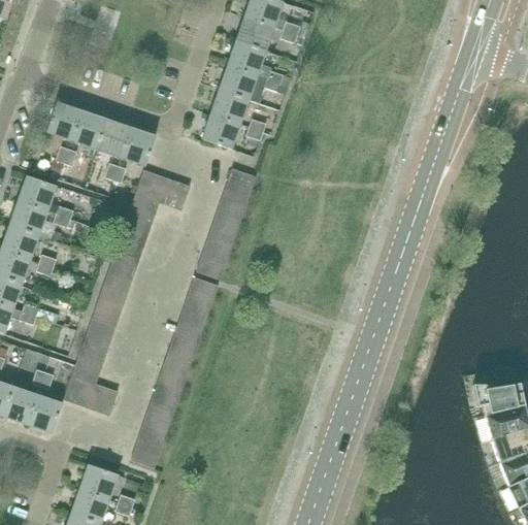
[(0,0),(0,14),(6,18),(11,0),(0,0)]
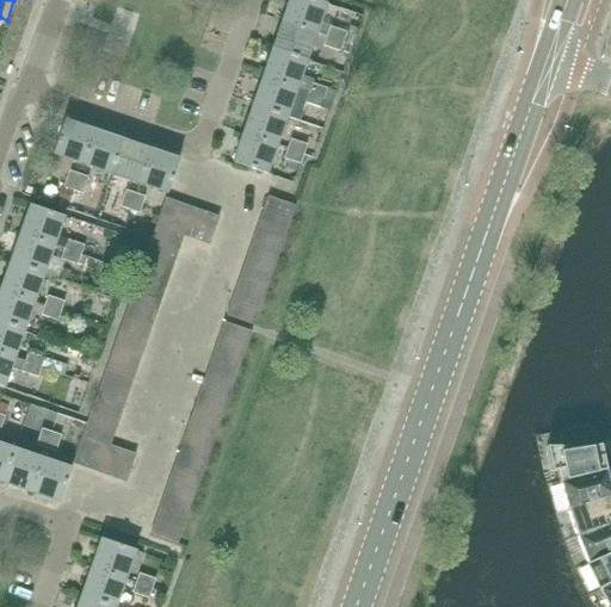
[(316,30),(326,1),(322,0),(289,0),(283,18),(316,30)]
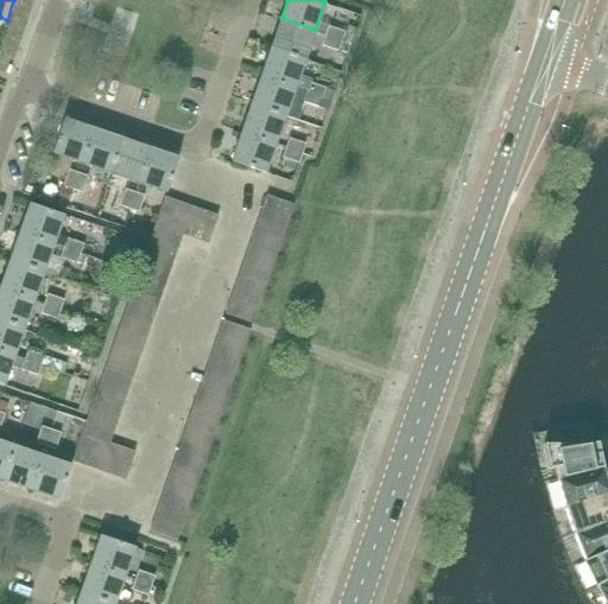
[(304,58),(315,30),(282,18),(272,46),(304,58)]
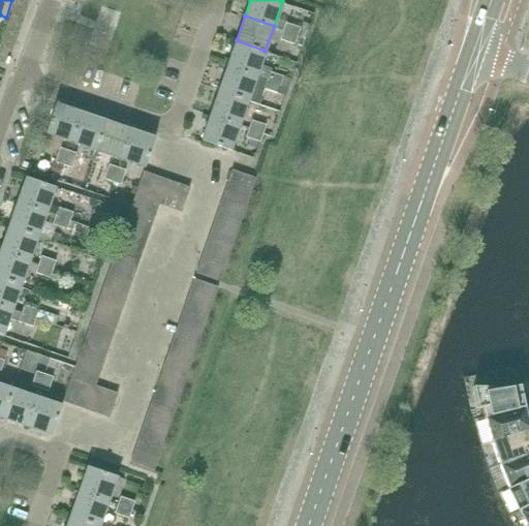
[(283,29),(297,34),(300,26),(286,22),(283,29)]
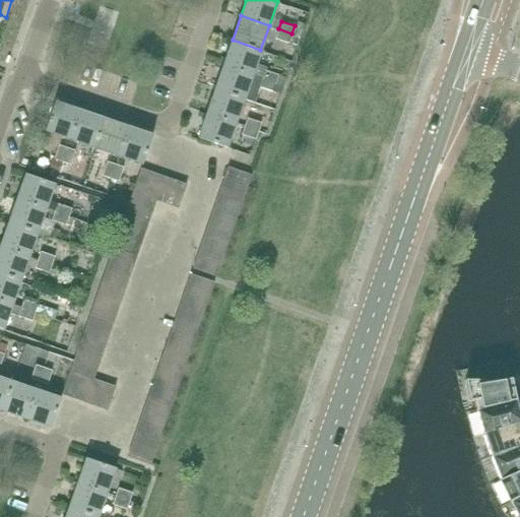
[(289,42),(291,34),(278,28),(275,38),(289,42)]
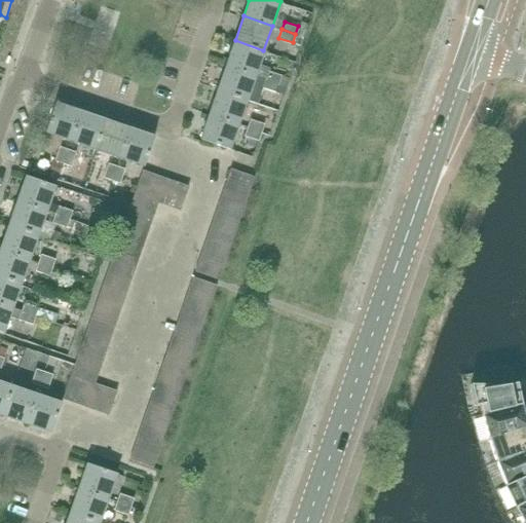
[(255,74),(263,50),(235,40),(227,65),(255,74)]
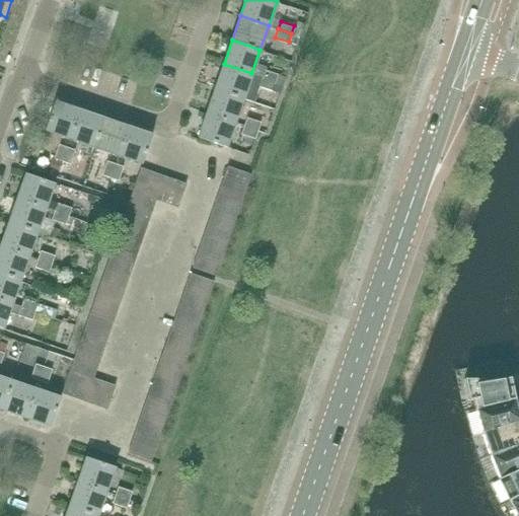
[(243,97),(251,73),(224,64),(215,87),(243,97)]
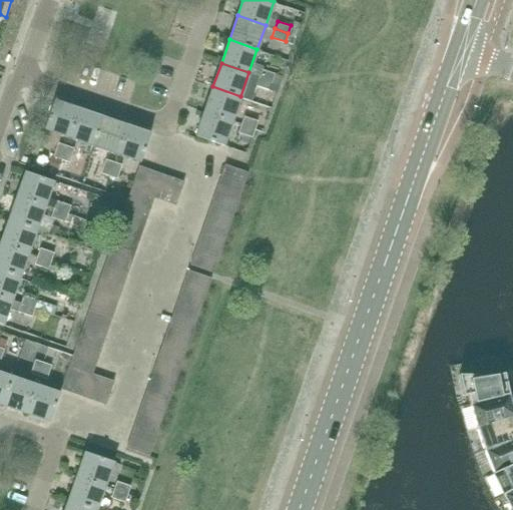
[(259,75),(272,80),(275,72),(261,68),(259,75)]
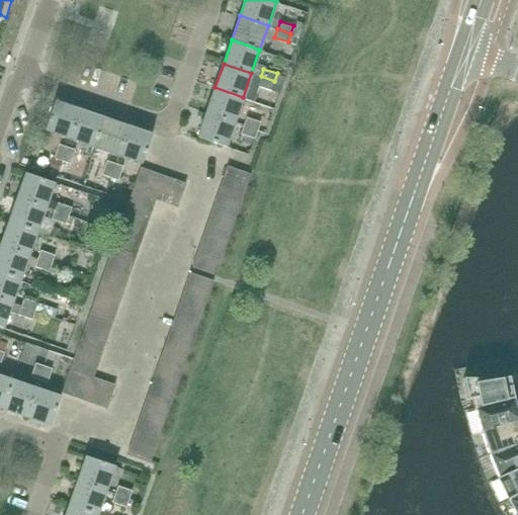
[(271,90),(274,81),(261,76),(258,85),(271,90)]
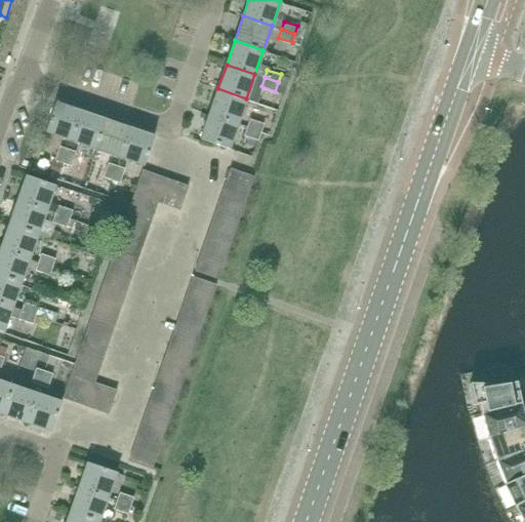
[(238,123),(246,98),(217,88),(209,113),(238,123)]
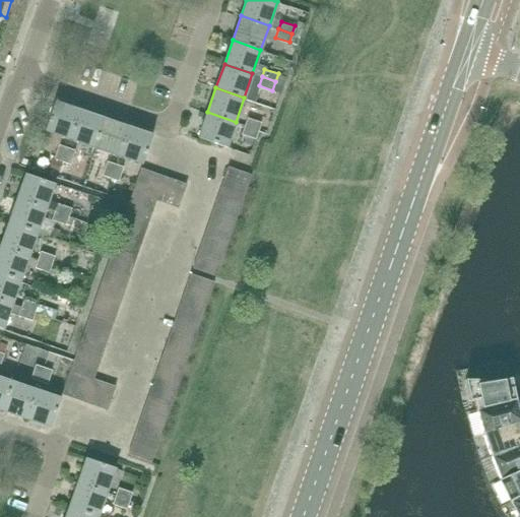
[(79,109),(56,102),(56,101),(46,129),(70,137),(79,109)]
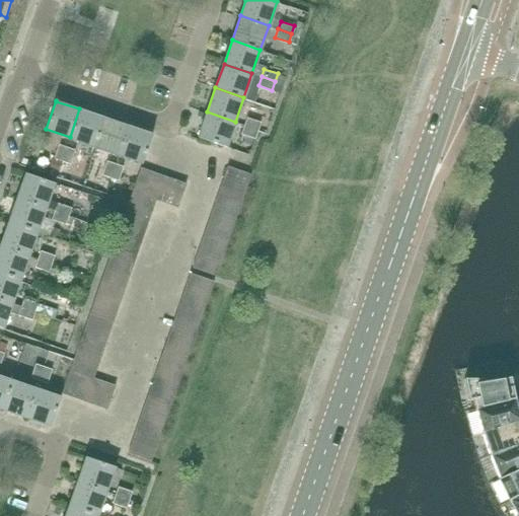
[(93,145),(103,118),(79,108),(70,137),(93,145)]
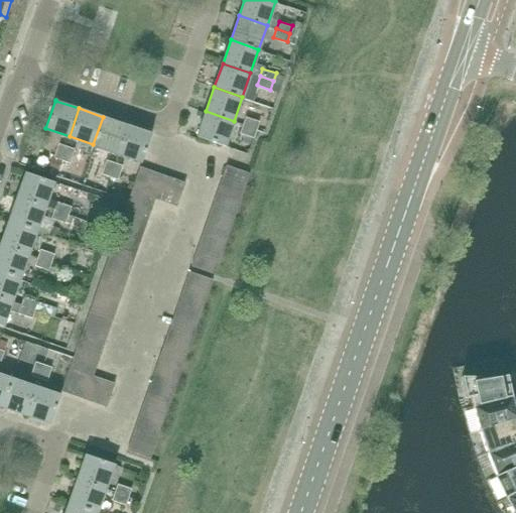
[(225,145),(234,121),(206,111),(198,135),(225,145)]
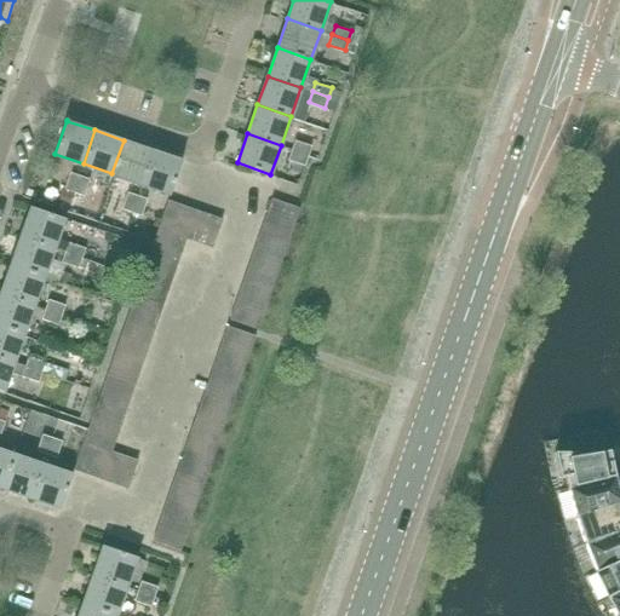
[(292,149),(308,154),(311,144),(296,139),(292,149)]
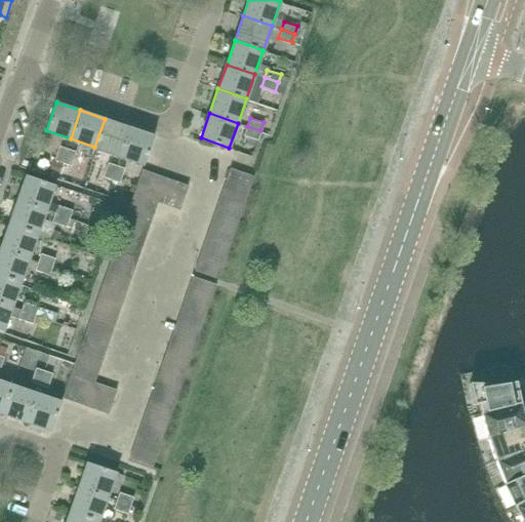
[(119,156),(129,127),(105,119),(94,147),(119,156)]
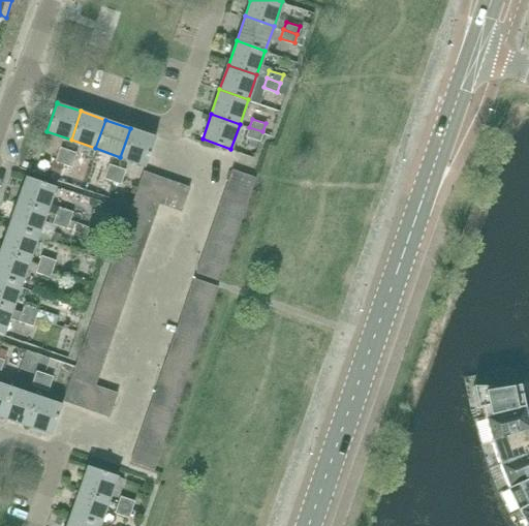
[(259,140),(262,131),(249,127),(246,135),(259,140)]
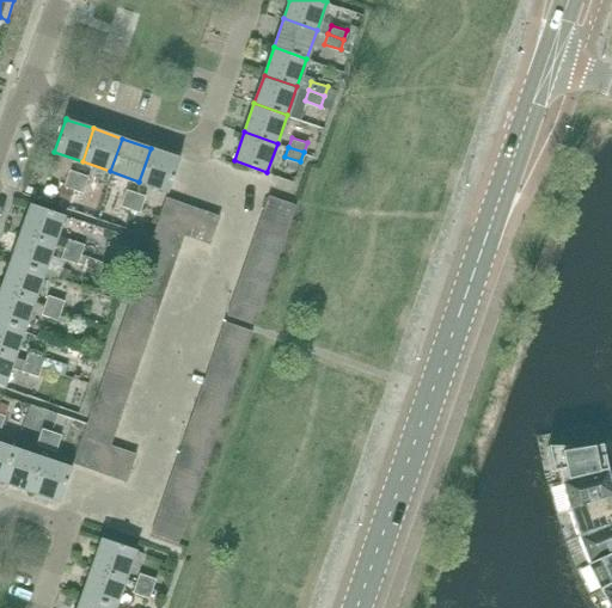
[(167,191),(179,158),(151,148),(139,182),(167,191)]
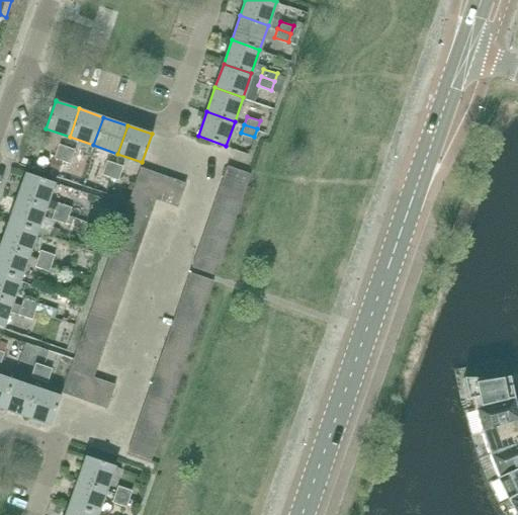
[(62,160),(66,146),(58,144),(54,157),(62,160)]
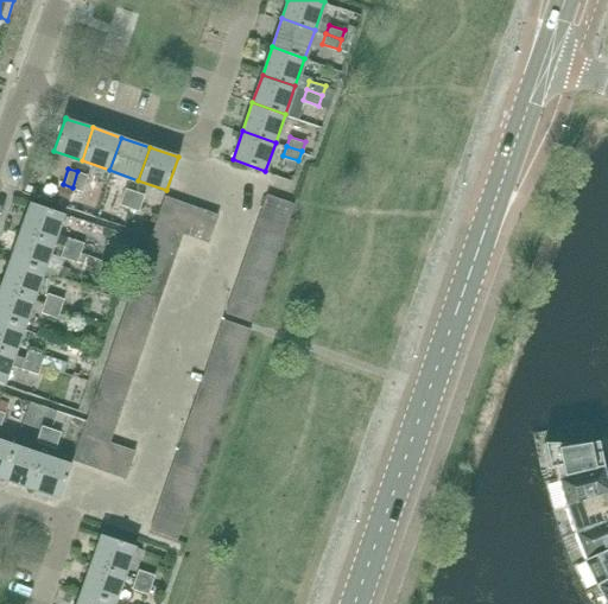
[(77,171),(73,188),(82,191),(87,175),(77,171)]
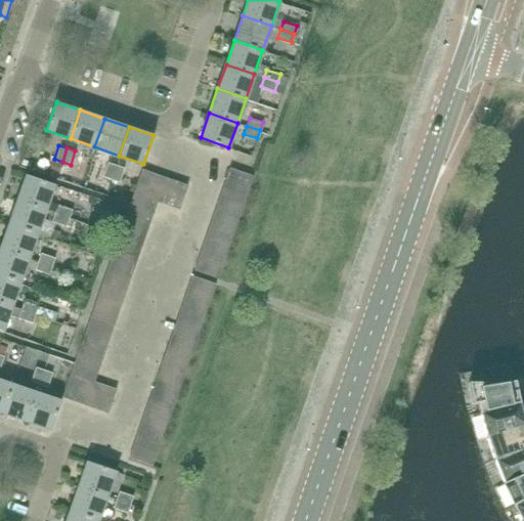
[(53,159),(49,169),(58,172),(62,162),(54,159),(53,159)]
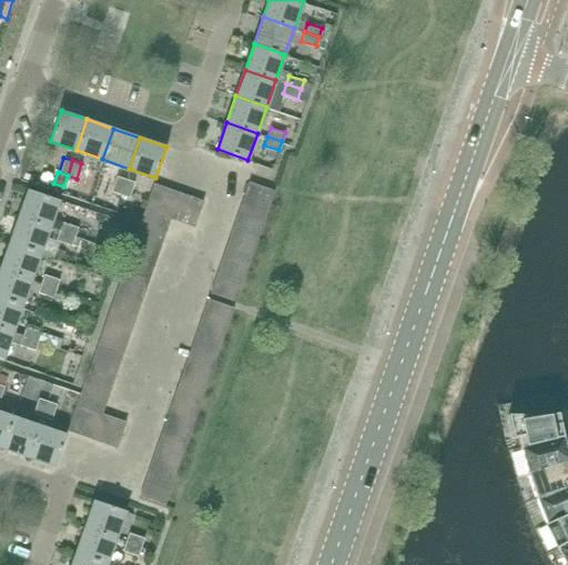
[(120,193),(125,179),(117,175),(111,190),(120,193)]
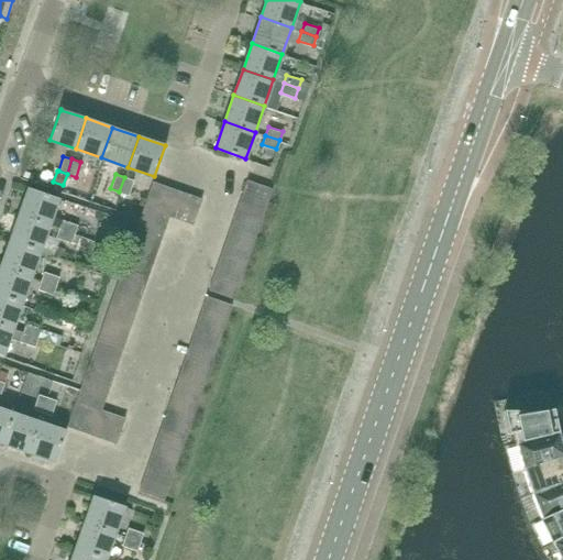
[(124,177),(119,191),(128,195),(133,179),(124,177)]
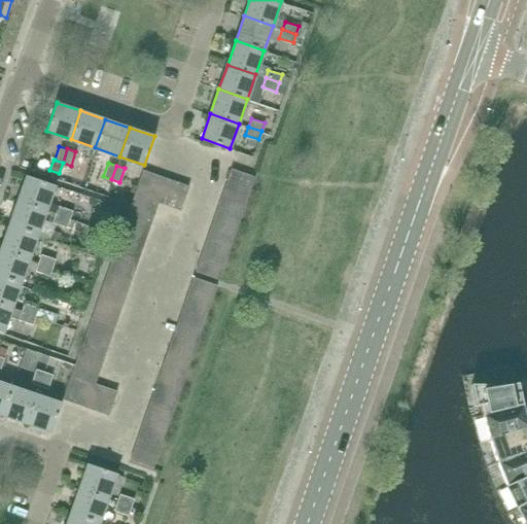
[(255,176),(252,175),(231,168),(226,179),(251,187),(255,176)]
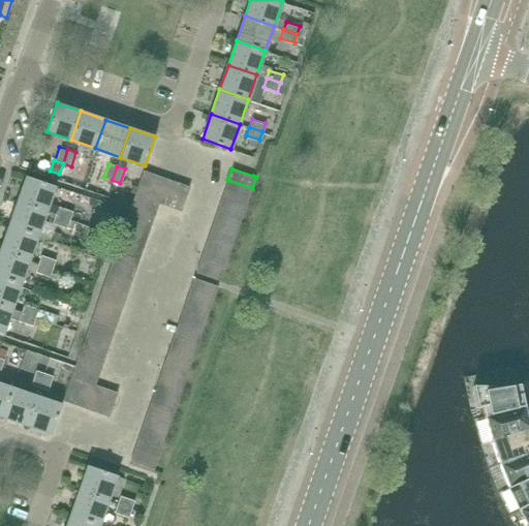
[(147,197),(155,174),(144,169),(135,193),(147,197)]
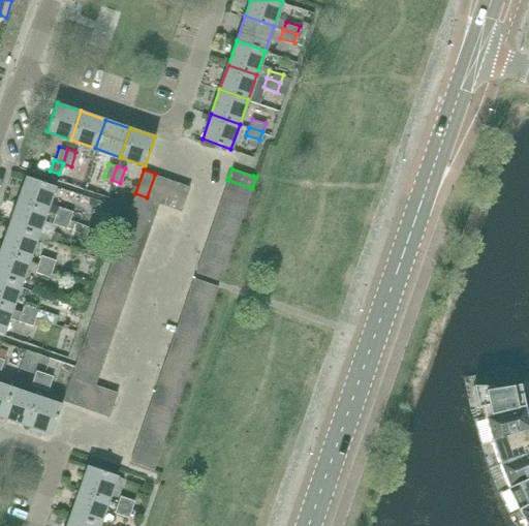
[(158,202),(166,178),(155,174),(147,197),(158,202)]
